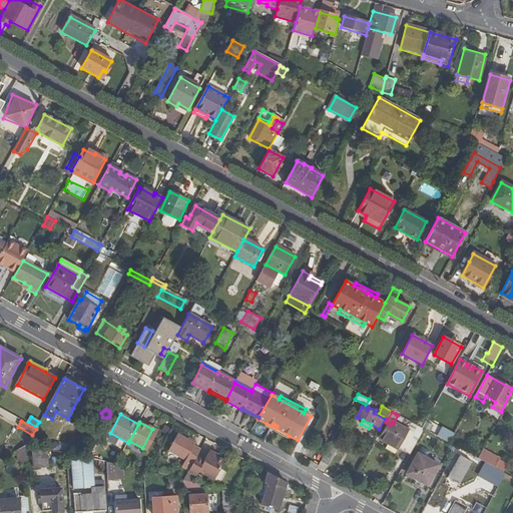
[(272,426),(267,424),(266,427),(287,439),(289,436),(276,428),(272,426)]
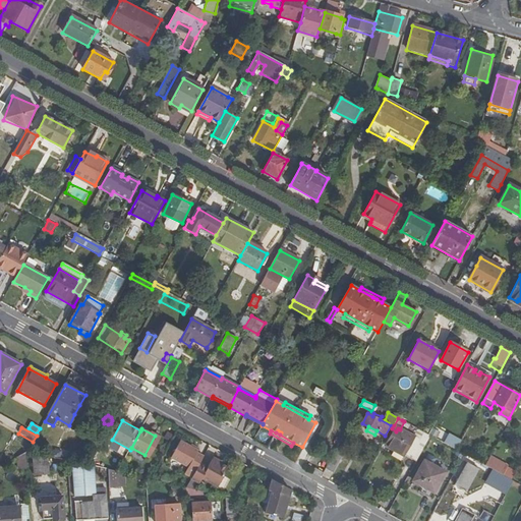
[(413,439),(402,432),(397,443),(392,440),(388,447),(404,455),(413,439)]
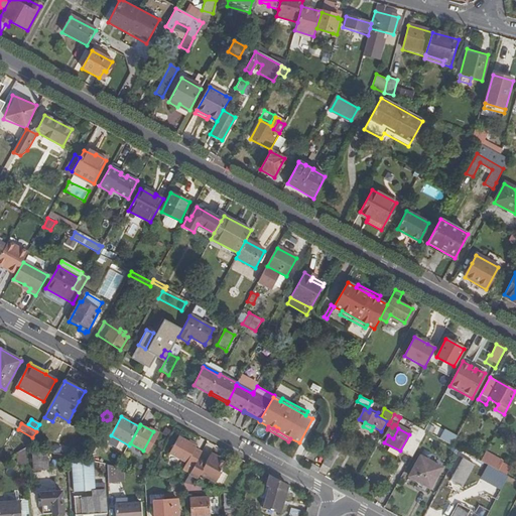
[(452,444),(457,434),(443,428),(439,438),(452,444)]
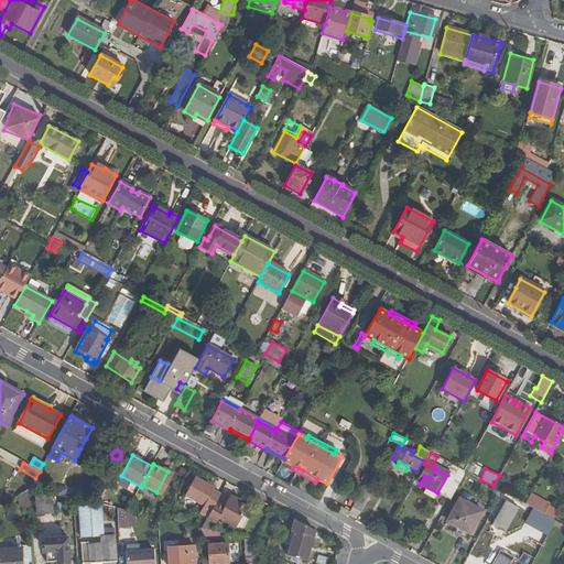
[(173,475),(167,472),(156,492),(162,496),(173,475)]
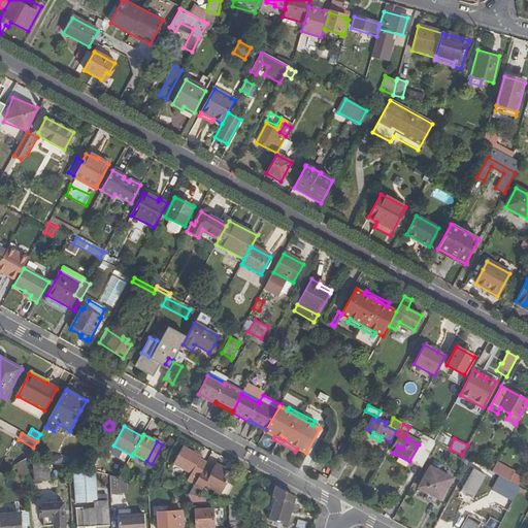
[(201,457),(193,453),(184,447),(174,464),(192,473),(189,479),(196,483),(207,463),(200,459),(201,457)]
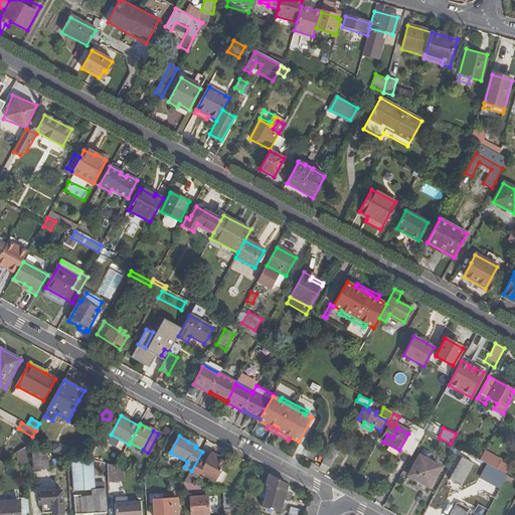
[(67,456),(67,449),(53,446),(52,452),(59,454),(64,455),(67,456)]
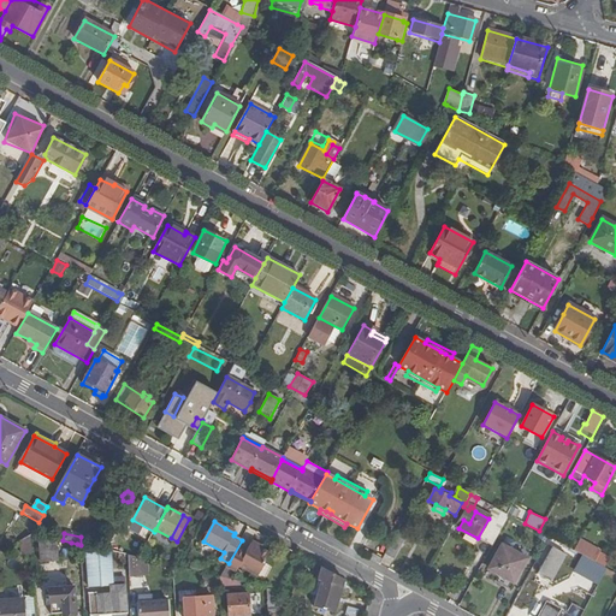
[(31,535),(22,540),(22,554),(33,552),(31,535)]
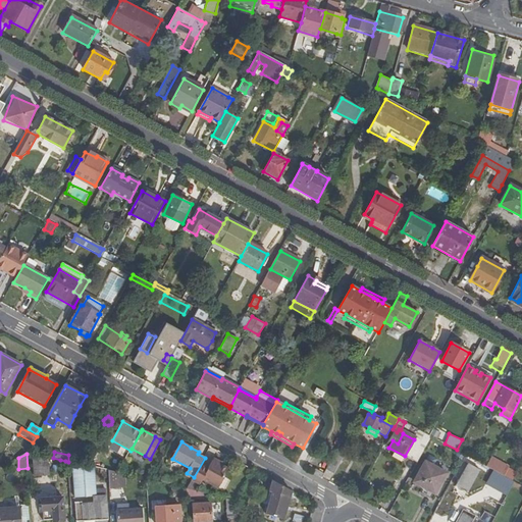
[(53,458),(48,457),(48,459),(33,460),(35,477),(61,475),(60,464),(60,460),(53,458)]
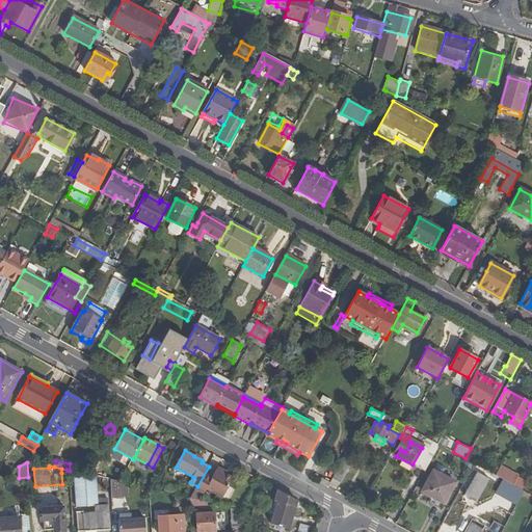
[(519,477),(500,467),(496,476),(508,483),(513,486),(519,477)]
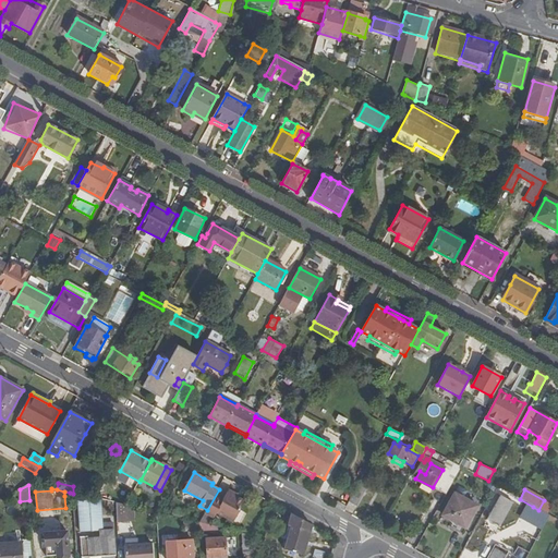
[(362,495),(355,490),(349,502),(355,506),(362,495)]
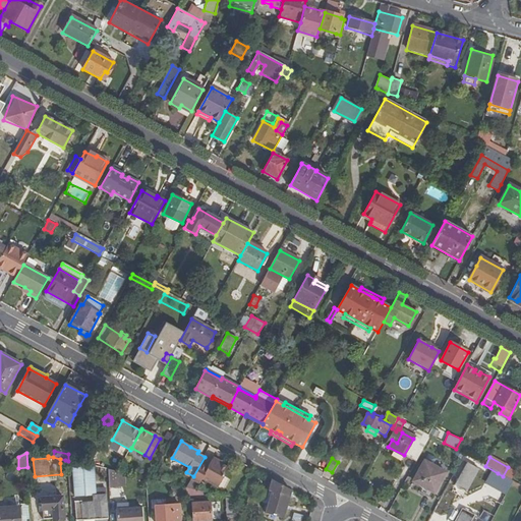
[(413,481),(422,486),(435,494),(446,473),(424,461),(413,481)]
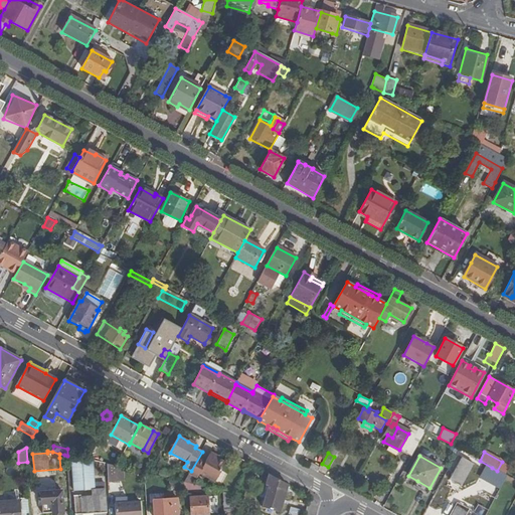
[(450,480),(459,486),(471,463),(462,458),(450,480)]
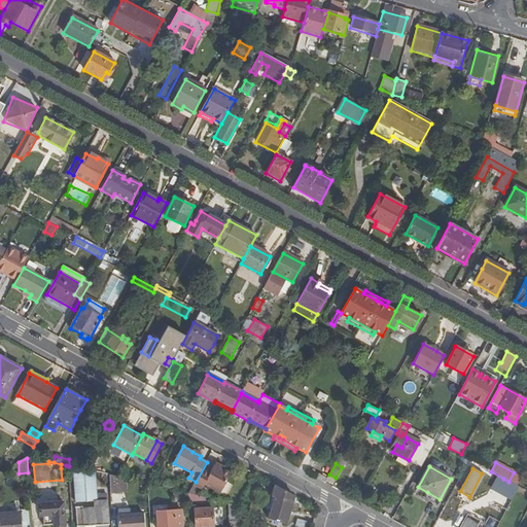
[(97,472),(74,473),(76,501),(95,500),(95,506),(83,507),(83,506),(76,506),(77,526),(109,524),(108,493),(98,494),(97,472)]
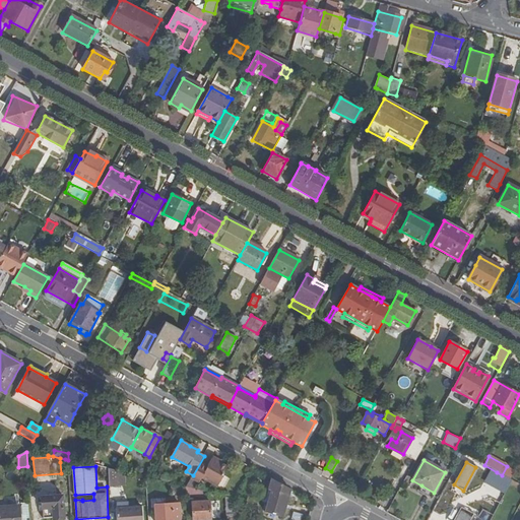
[(312,472),(320,476),(323,470),(315,466),(312,472)]
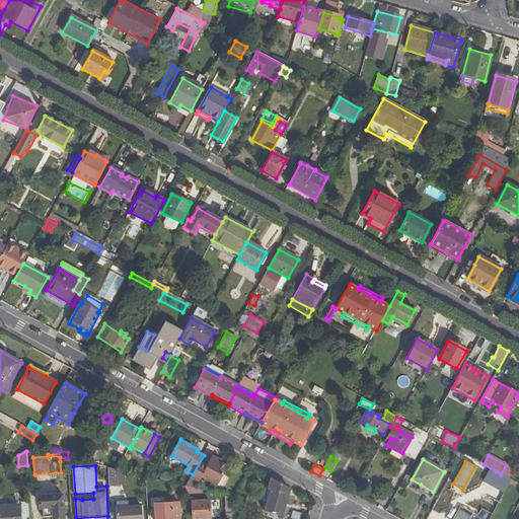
[(474,466),(462,490),(463,490),(476,467),(474,466)]
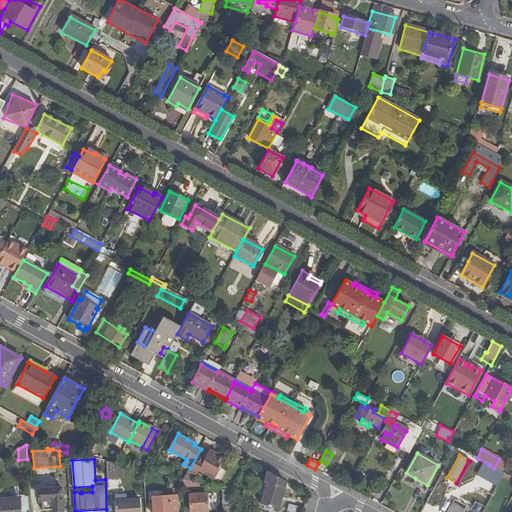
[(108,461),(108,468),(108,479),(118,479),(118,464),(108,461)]
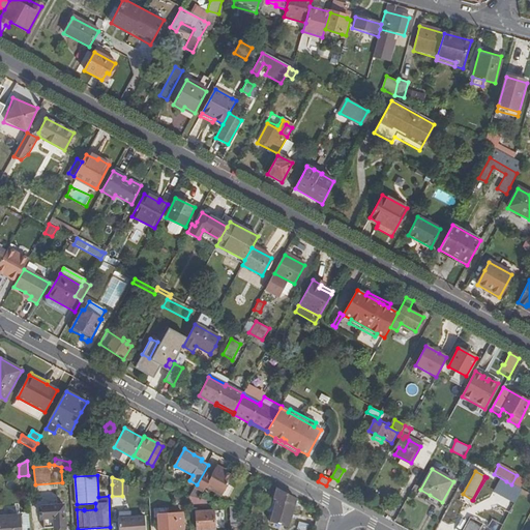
[(296,498),(276,488),(273,498),(276,500),(275,504),(272,503),(272,505),(274,506),(270,522),(288,527),(296,498)]
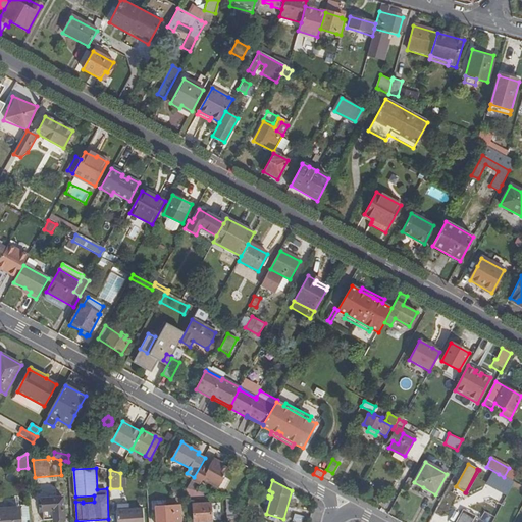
[(435,494),(423,487),(420,492),(432,500),(435,494)]
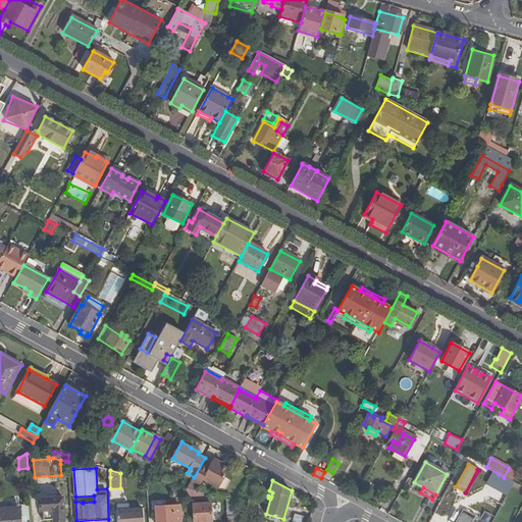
[(205,492),(187,488),(187,494),(205,499),(205,492)]
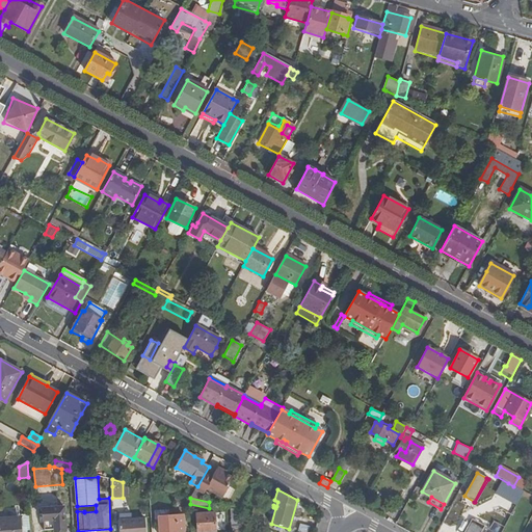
[(462,500),(457,498),(447,514),(452,519),(462,500)]
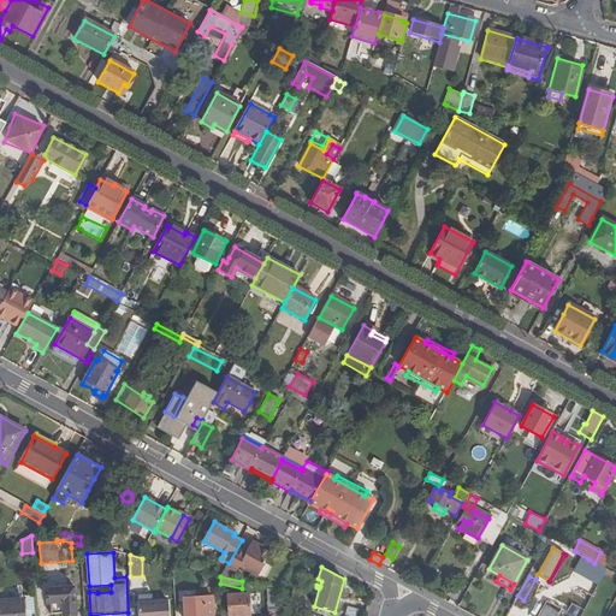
[(51,598),(51,606),(52,615),(64,612),(64,615),(77,614),(75,587),(49,588),(51,598)]
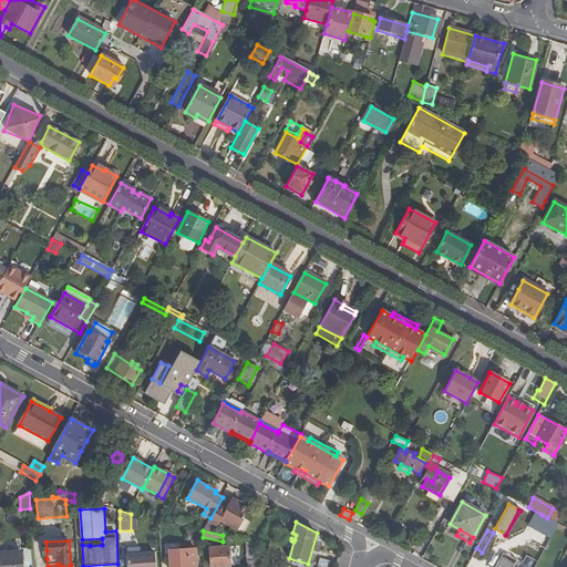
[(259,566),(258,542),(248,543),(249,566),(259,566)]
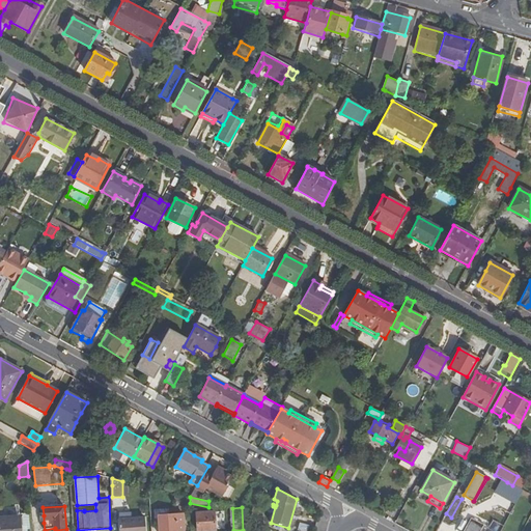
[(493,509),(487,519),(498,525),(503,515),(493,509)]
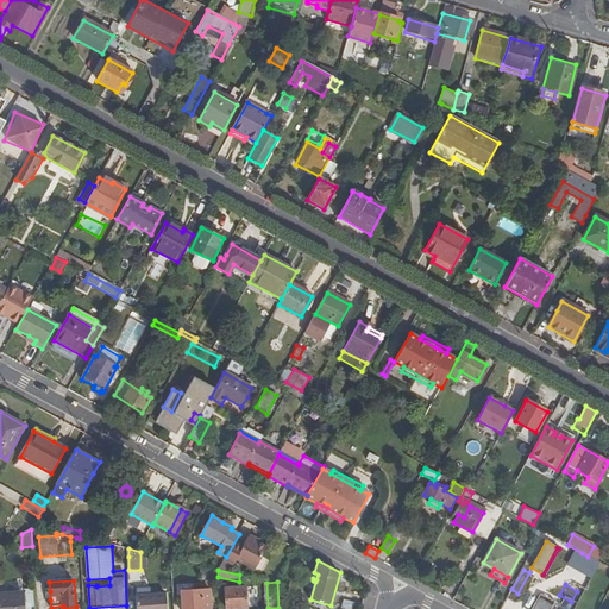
[(167,608),(167,594),(151,594),(151,588),(138,589),(138,595),(137,595),(137,608),(167,608)]
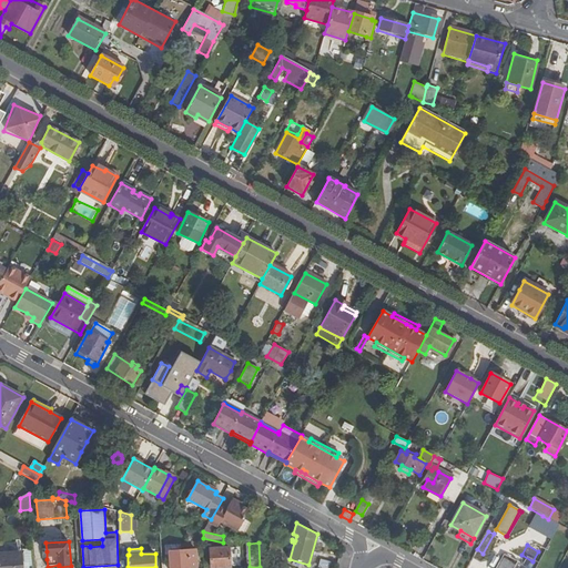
[(217,565),(217,567),(231,567),(230,548),(211,549),(211,565),(217,565)]
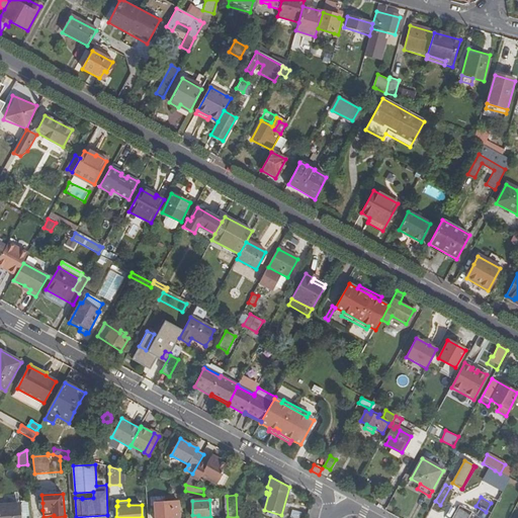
[(173,514),(180,513),(179,501),(156,503),(156,517),(173,517),(173,514)]
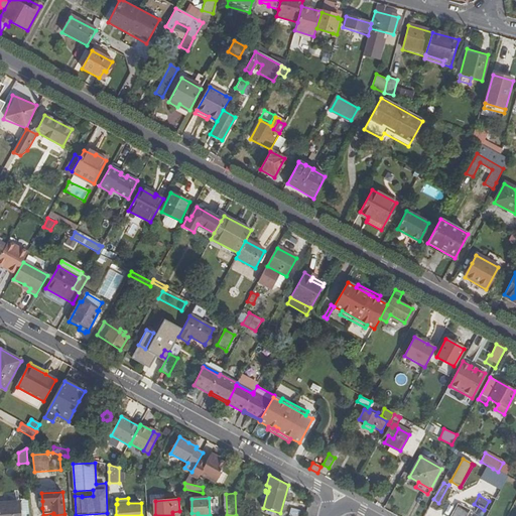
[(19,515),(18,503),(0,503),(0,515),(19,515)]
